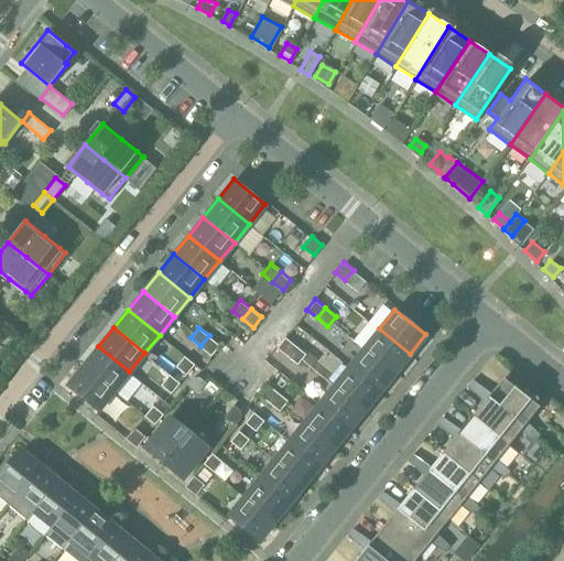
[(379,328),(364,347),(396,373),(410,354),(379,328)]
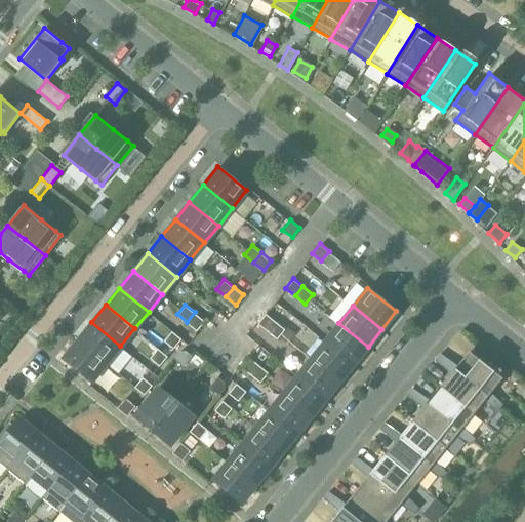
[(204,320),(195,312),(187,322),(196,329),(204,320)]
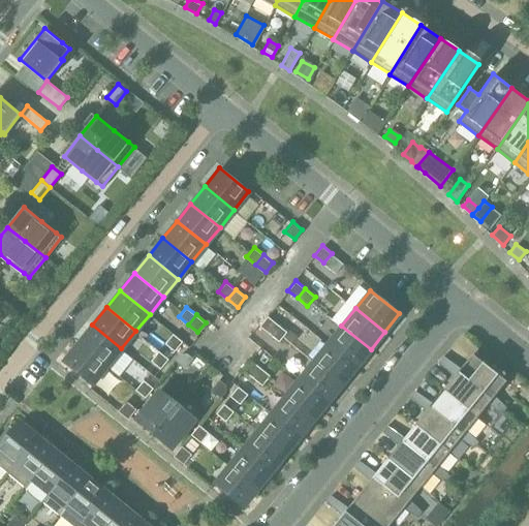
[(270,333),(277,322),(268,315),(259,325),(270,333)]
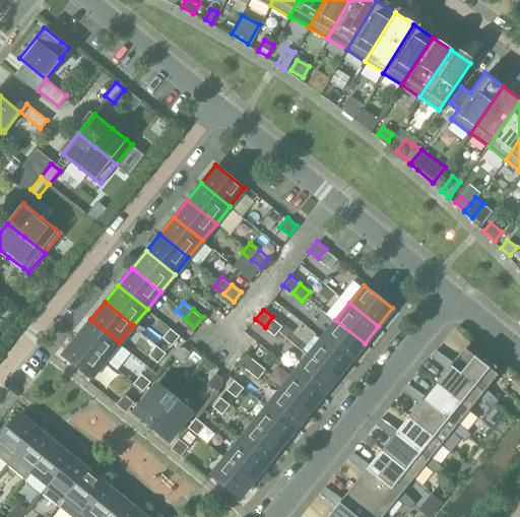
[(282,325),(272,317),(265,327),(274,334),(282,325)]
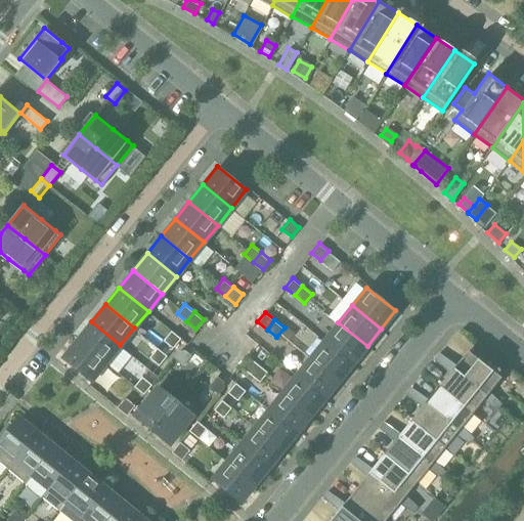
[(91,321),(78,339),(106,362),(120,345),(91,321)]
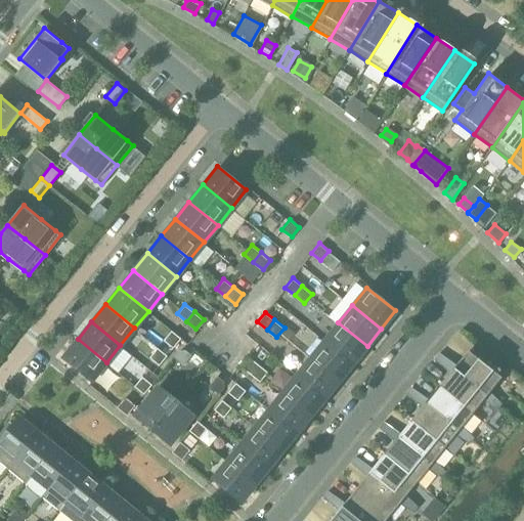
[(338,322),(324,340),(353,362),(367,346),(338,322)]
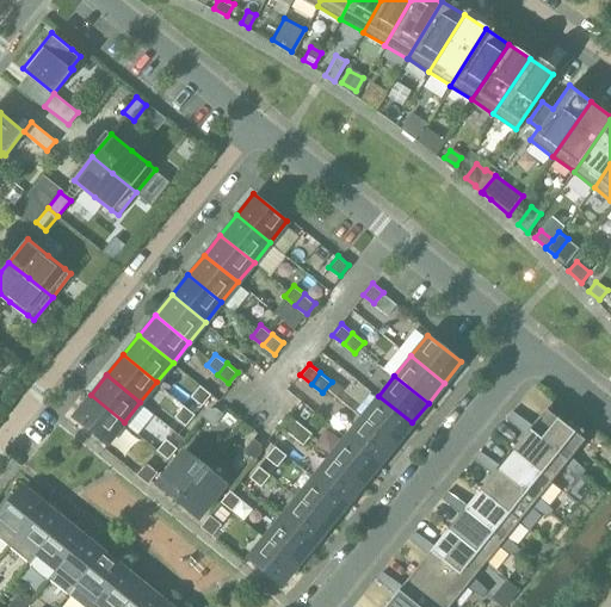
[(202,404),(211,392),(199,384),(191,395),(202,404)]
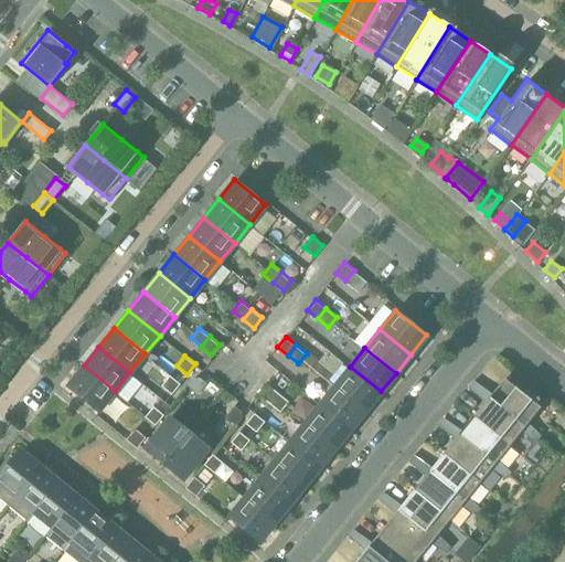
[(115,391),(84,366),(68,384),(99,410),(115,391)]
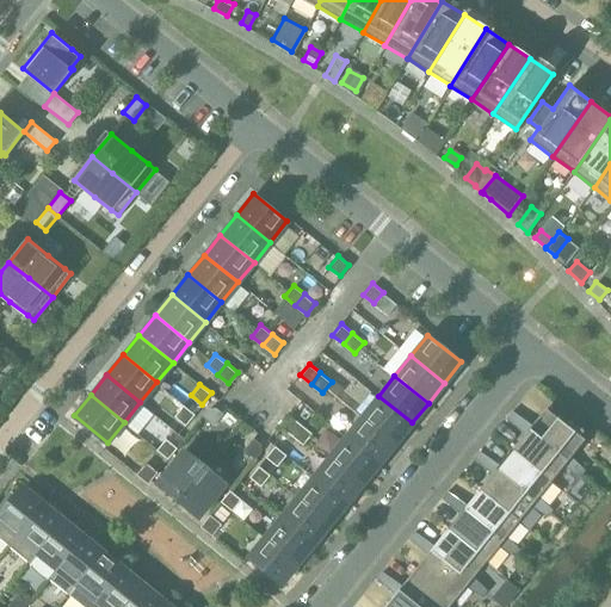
[(378,396),(362,415),(395,443),(412,422),(378,396)]
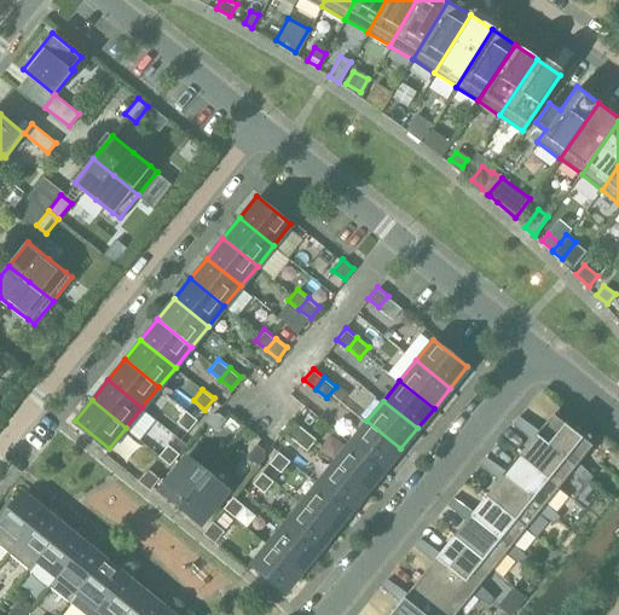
[(187,430),(197,418),(186,410),(177,421),(187,430)]
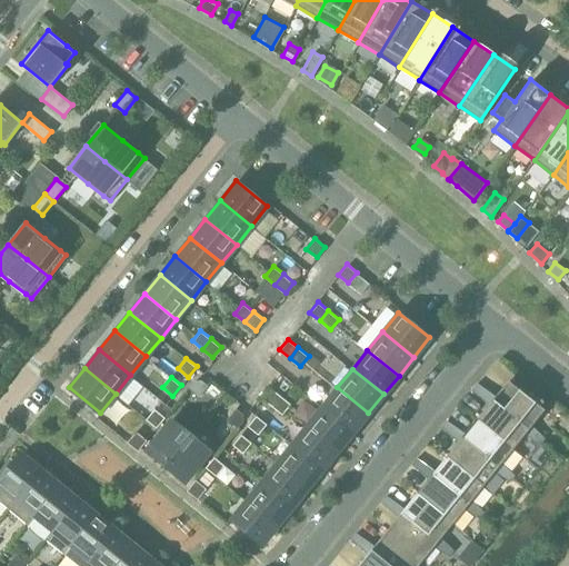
[(199,396),(208,385),(201,379),(195,379),(188,387),(199,396)]
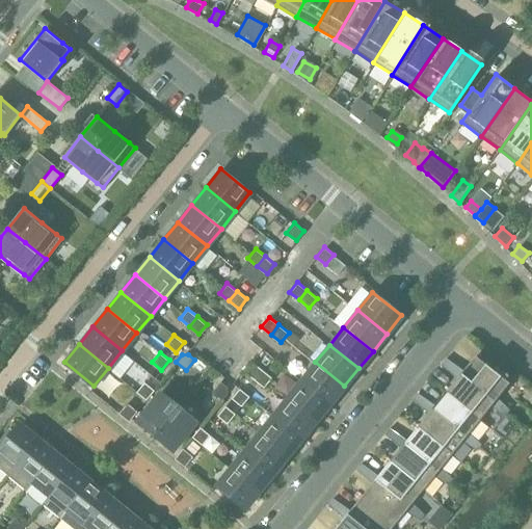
[(455,364),(450,370),(456,377),(460,373),(461,374),(494,400),(497,397),(508,382),(504,379),(508,374),(497,366),(494,370),(475,354),(463,369),(455,364)]
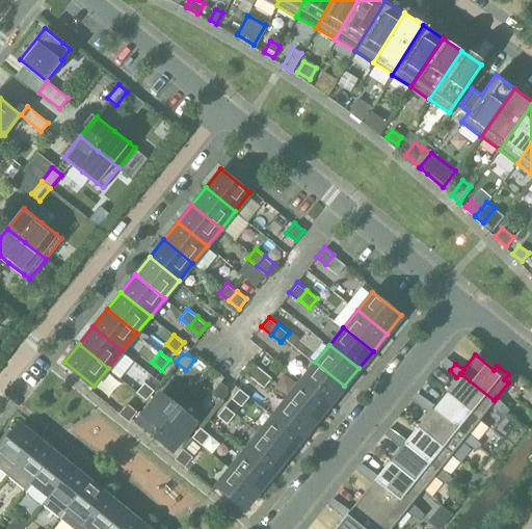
[(441,363),(450,370),(455,364),(446,356),(441,363)]
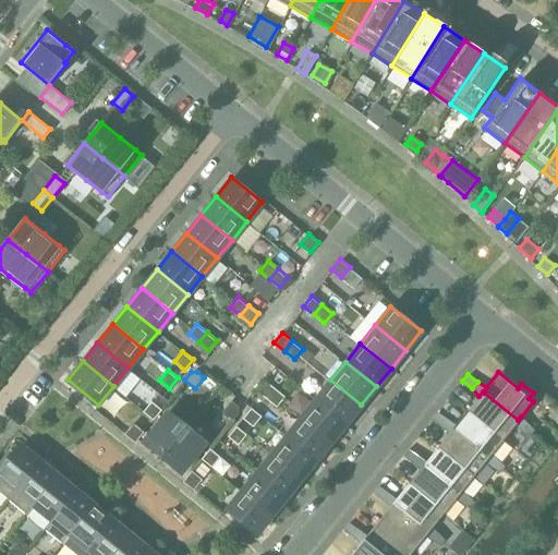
[(256,389),(266,397),(275,387),(265,378),(256,389)]
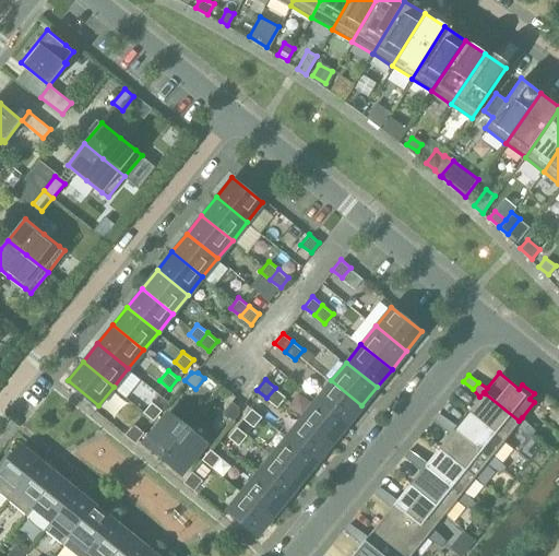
[(331,380),(317,399),(347,424),(361,405),(331,380)]
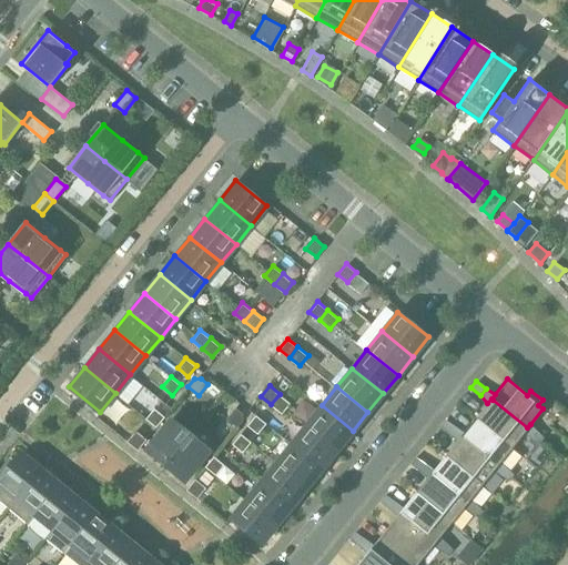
[(290,403),(280,394),(271,404),(282,413),(290,403)]
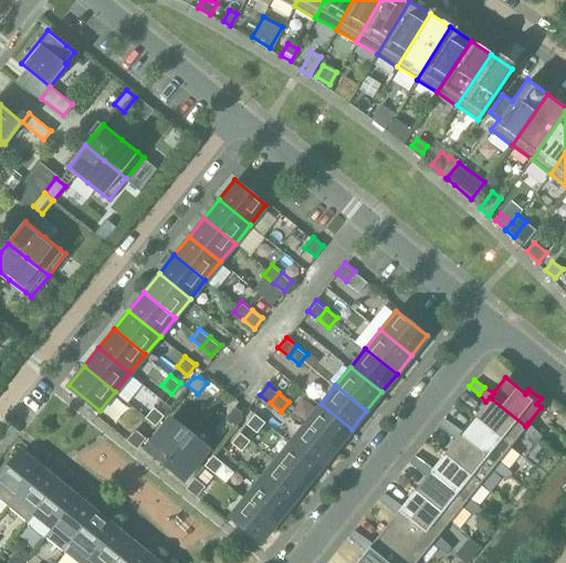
[(474,416),(511,445),(522,430),(528,435),(534,427),(528,423),(525,426),(491,398),(490,397),(485,402),(474,416)]
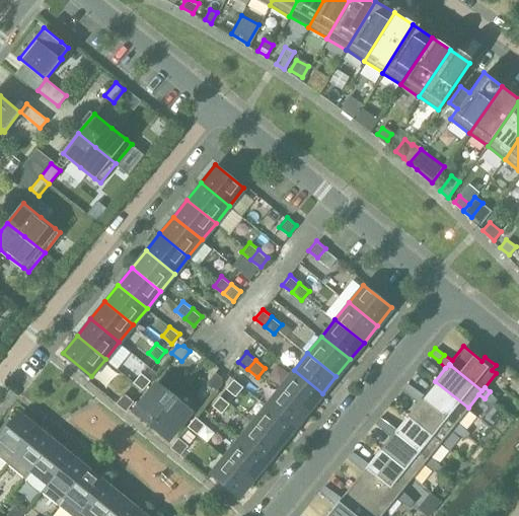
[(294,370),(280,387),(308,411),(322,393),(294,370)]
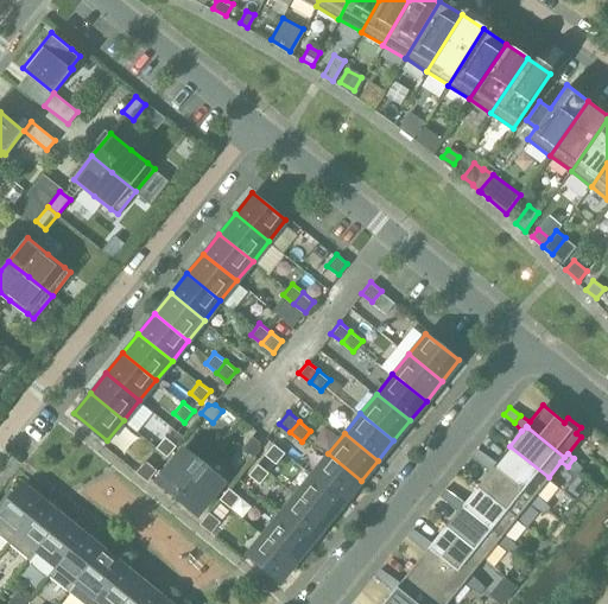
[(253,456),(260,447),(259,440),(252,434),(242,446),(253,456)]
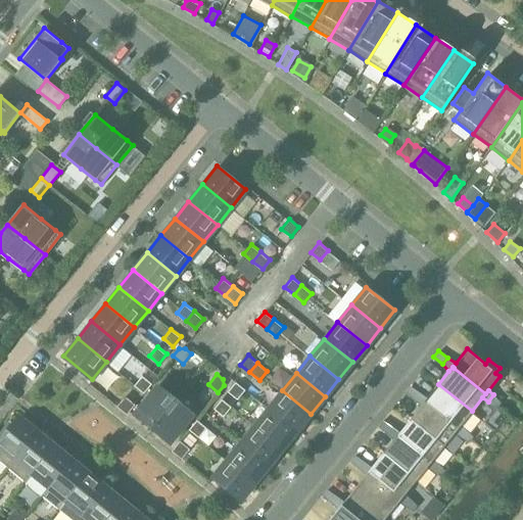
[(143,392),(151,382),(142,375),(134,384),(143,392)]
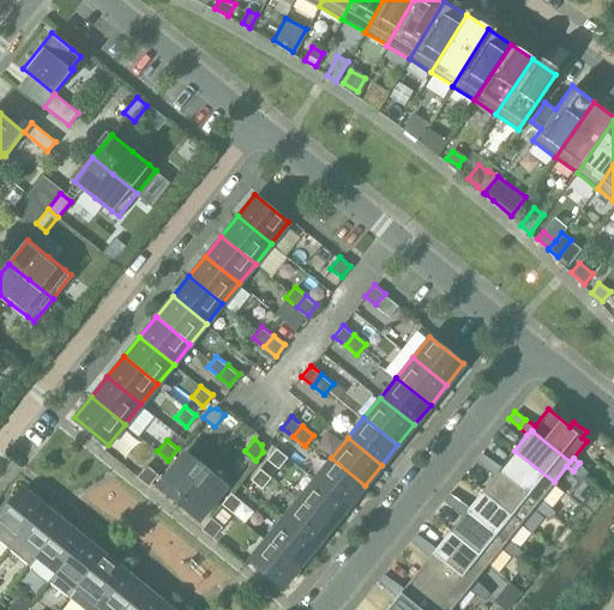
[(278,467),(288,456),(276,447),(268,458),(278,467)]
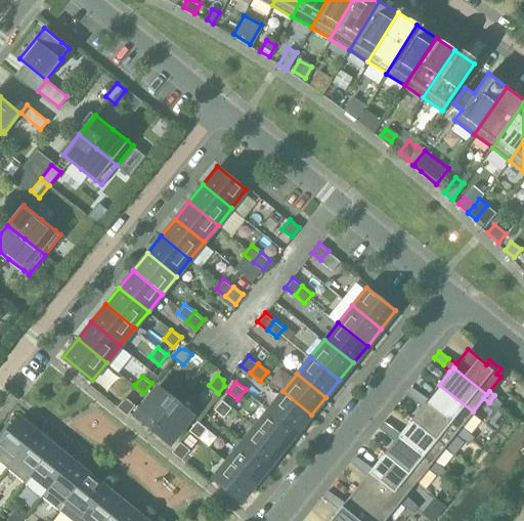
[(462,425),(473,411),(439,385),(429,398),(421,392),(415,399),(422,405),(425,402),(427,403),(459,429),(462,425)]
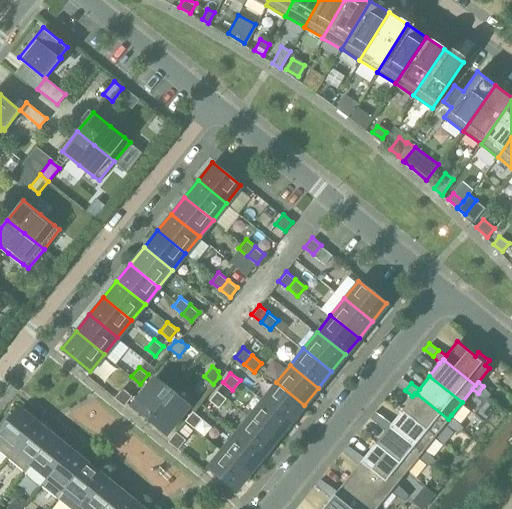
[(131,405),(149,419),(171,391),(154,377),(131,405)]
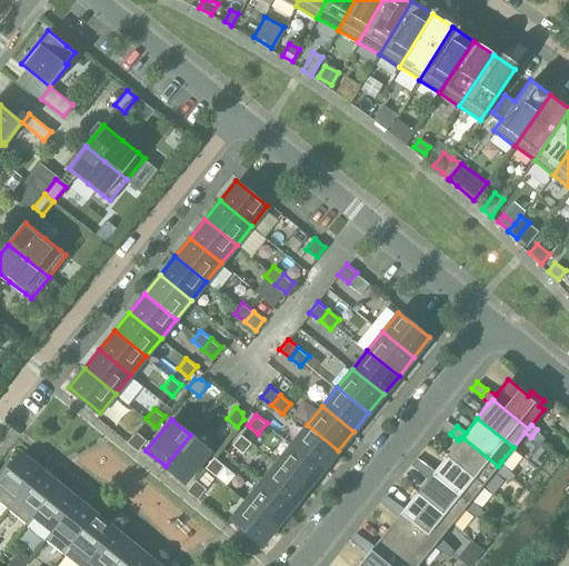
[(450,434),(457,426),(447,419),(441,425),(450,434)]
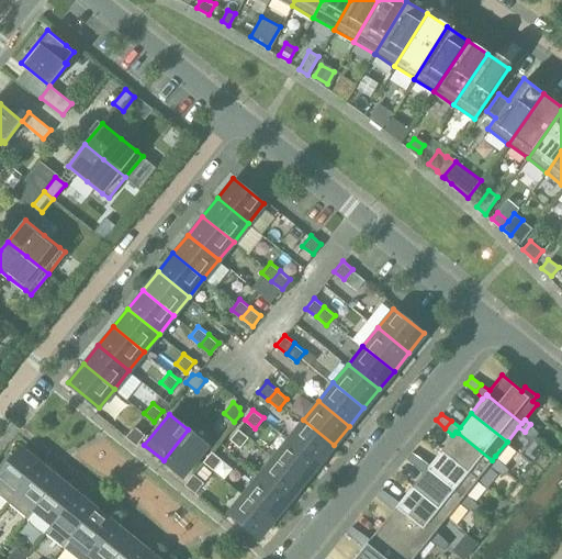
[(303,420),(288,438),(319,464),(334,445),(303,420)]
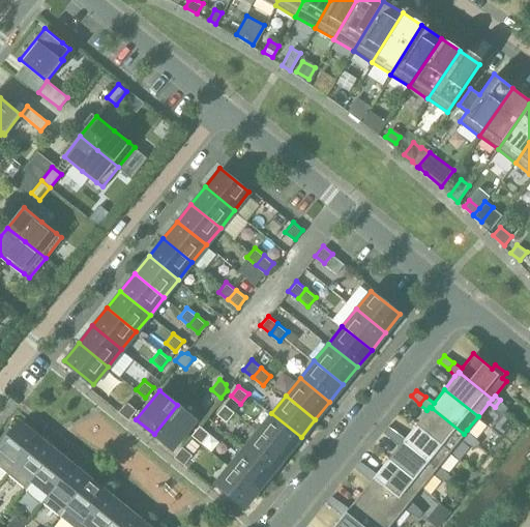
[(500,400),(495,407),(502,412),(507,407),(500,400)]
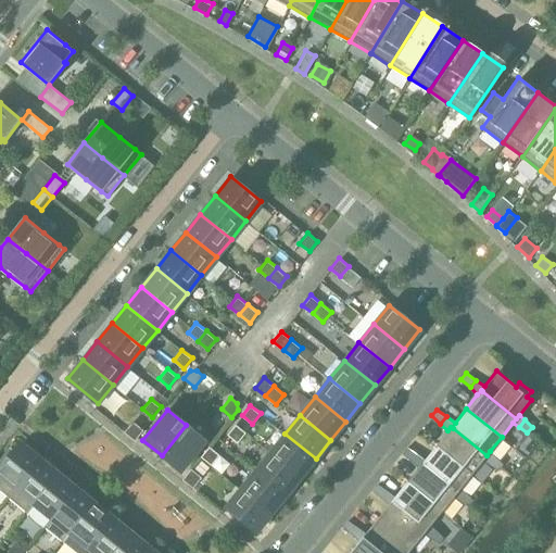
[(135,439),(142,429),(133,420),(124,431),(135,439)]
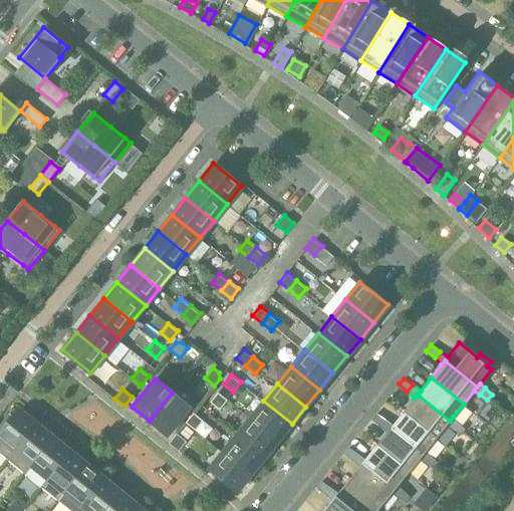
[(220,409),(227,399),(218,392),(210,401),(220,409)]
